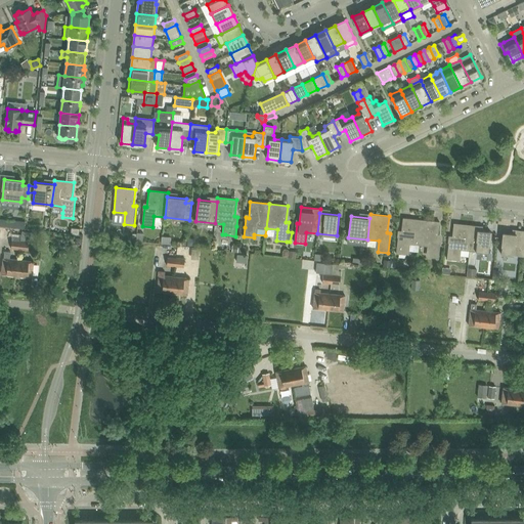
[(407,244),(419,245),(422,220),(403,218),(401,234),(398,233),(396,253),(406,255),(407,244)]
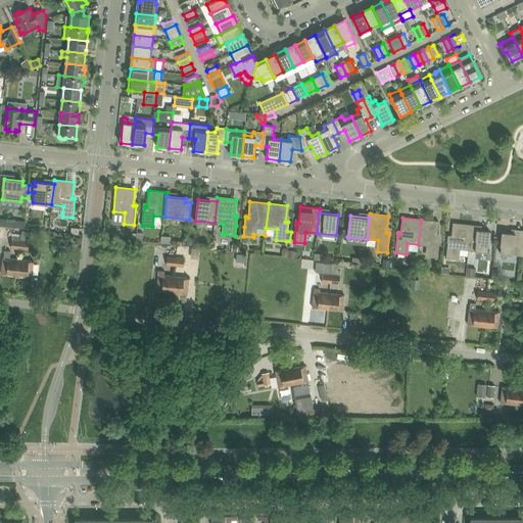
[(421,220),(418,244),(429,245),(428,256),(438,257),(440,238),(437,238),(439,222),(421,220)]
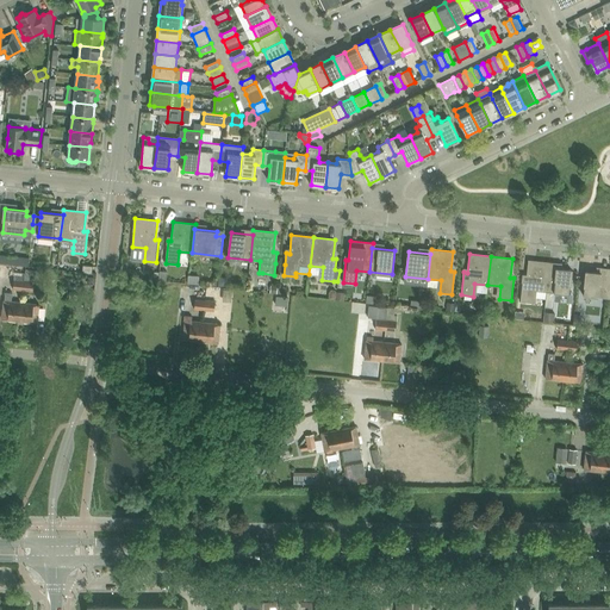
[(547,291),(549,267),(551,262),(528,260),(527,279),(523,279),(521,302),(533,303),(534,290),(547,291)]
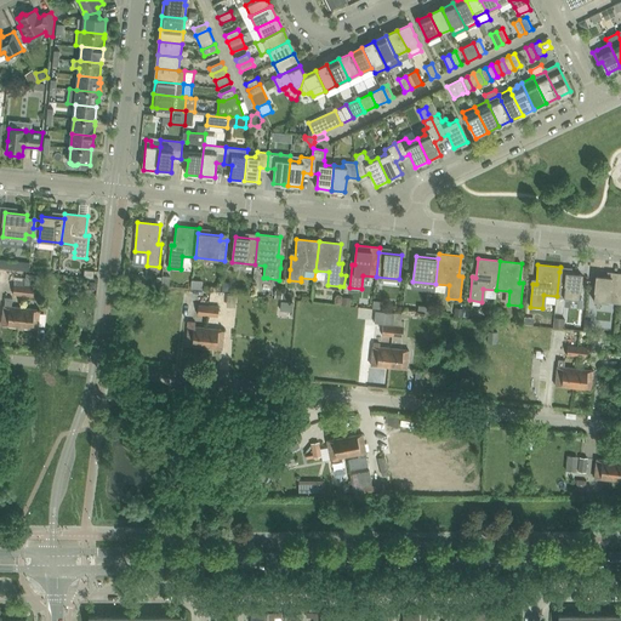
[(559,272),(557,296),(556,313),(563,313),(565,297),(580,298),(582,274),(559,272)]
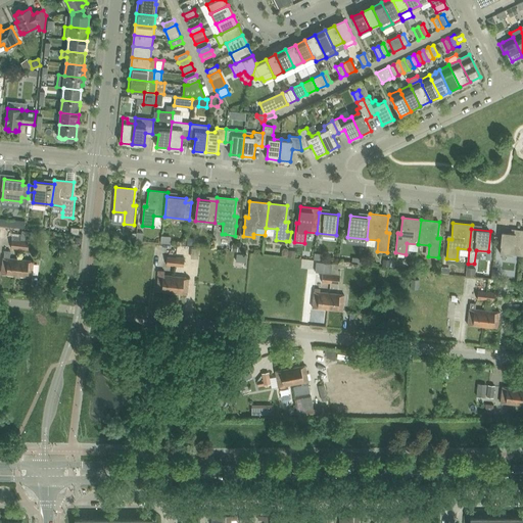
[(21,231),(20,241),(30,242),(31,232),(21,231)]
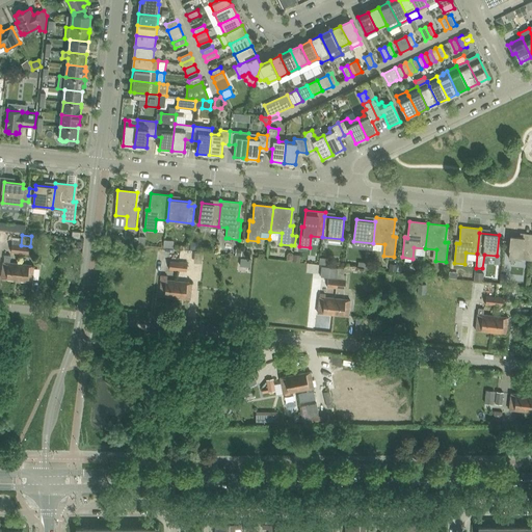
[(509,258),(528,260),(530,239),(511,237),(509,258)]
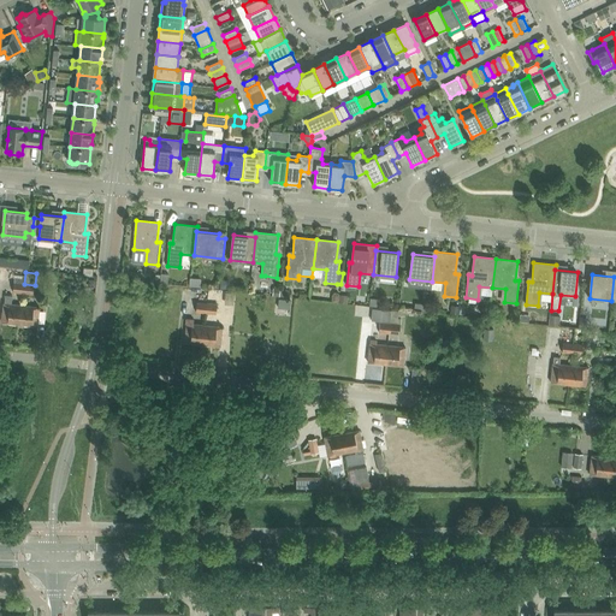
[(15,283),(13,292),(34,295),(35,285),(24,284),(15,283)]
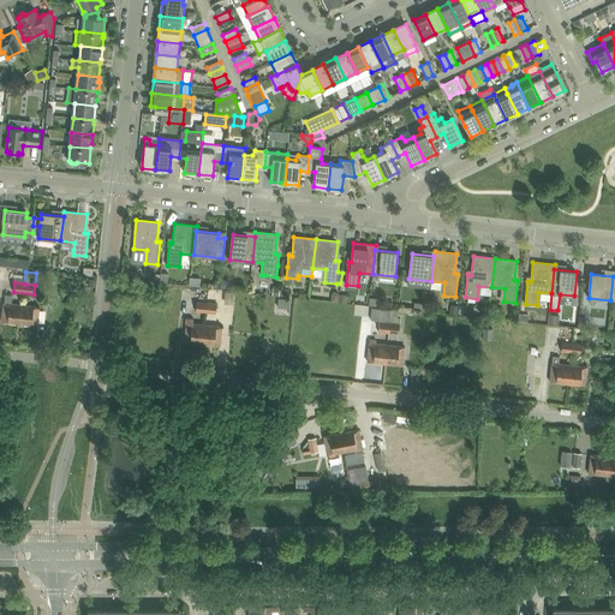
[(4,303),(3,322),(21,324),(22,305),(12,304),(12,296),(6,294),(5,303),(4,303)]
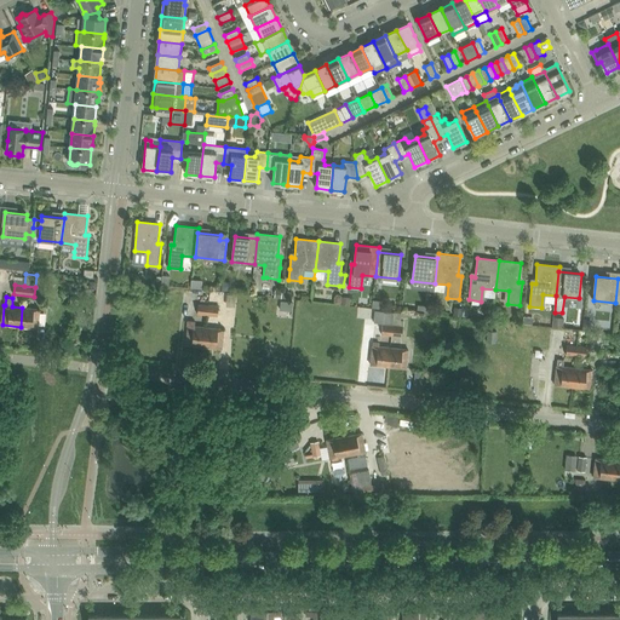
[(199,304),(197,315),(218,316),(219,305),(199,304)]
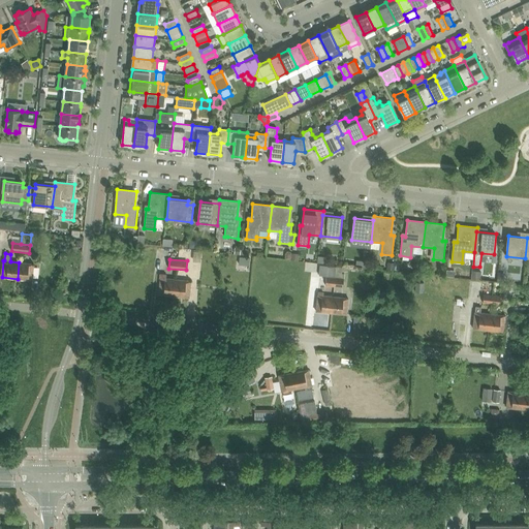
[(19,262),(18,279),(32,280),(34,263),(19,262)]
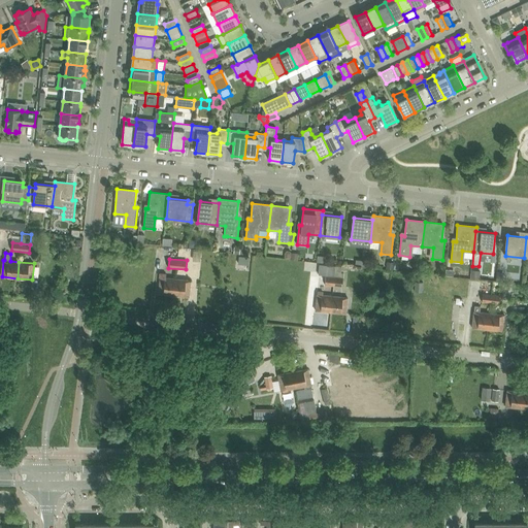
[(319,265),(319,275),(326,275),(325,286),(342,287),(343,277),(334,277),(335,266),(319,265)]
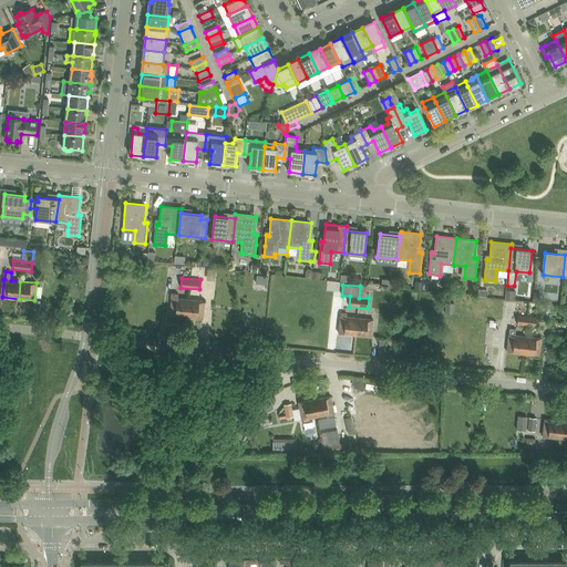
[(506,289),(505,299),(515,300),(516,290),(506,289)]
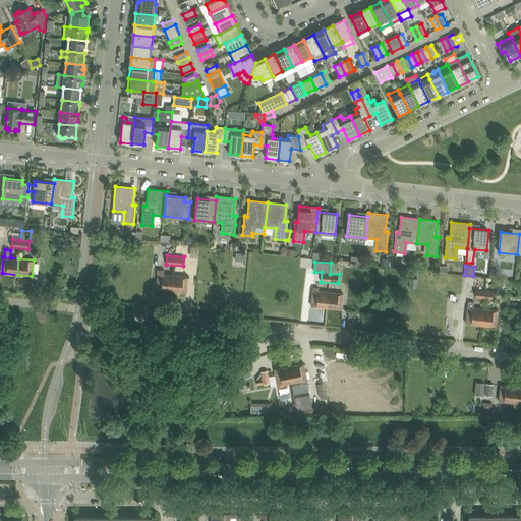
[(157,289),(171,291),(173,275),(164,274),(164,270),(158,270),(158,274),(157,289)]
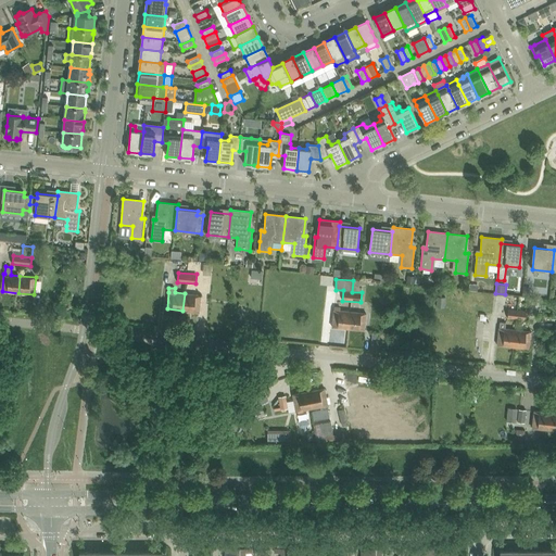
[(185,293),(182,311),(199,313),(201,295),(185,293)]
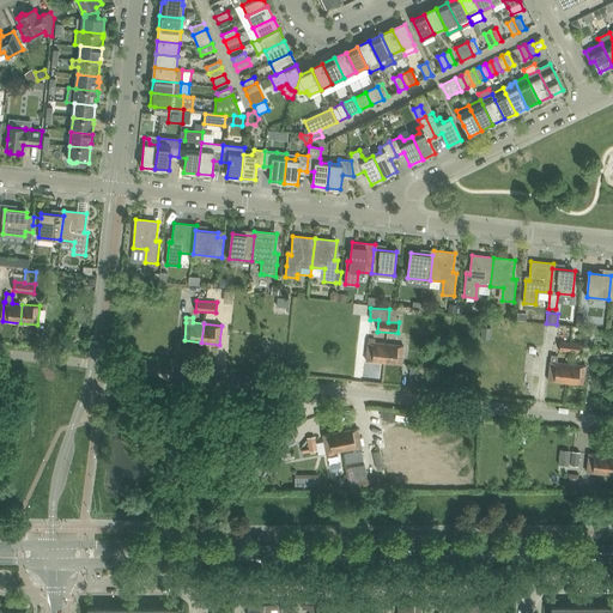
[(481,327),(480,338),(490,339),(492,328),(481,327)]
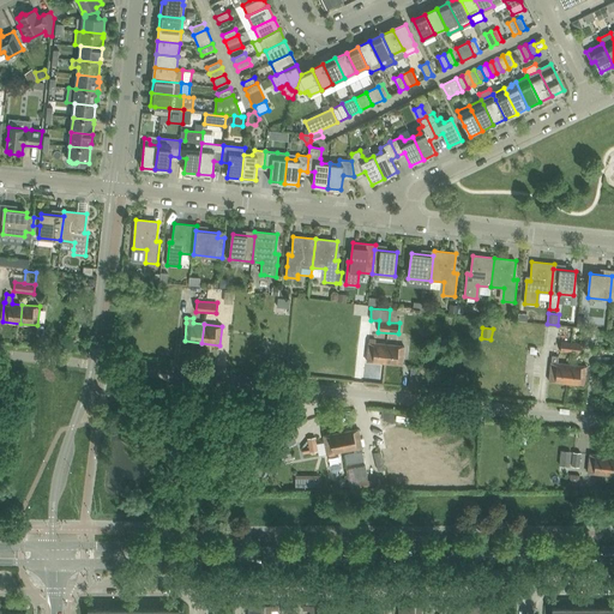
[(368,349),(367,361),(385,363),(387,344),(375,343),(375,339),(369,339),(369,342),(368,349)]
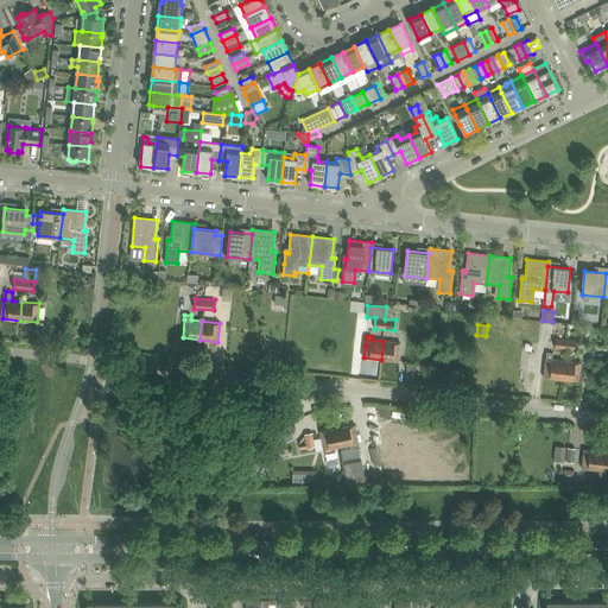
[(556,337),(555,347),(564,348),(565,339),(556,337)]
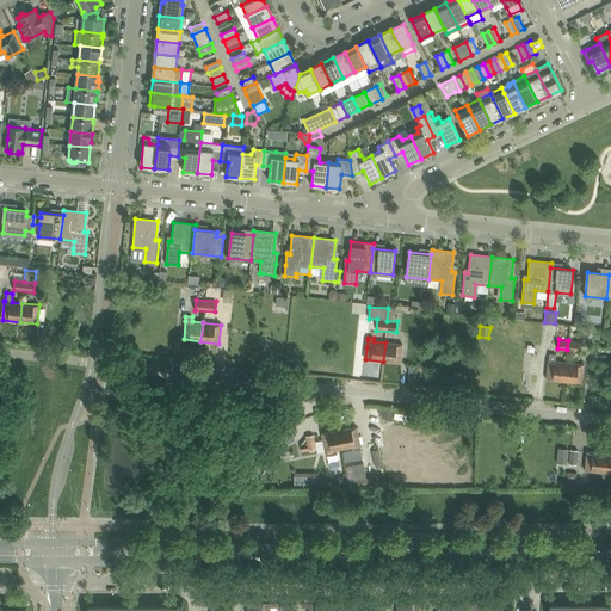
[(568,340),(567,350),(578,351),(579,341),(568,340)]
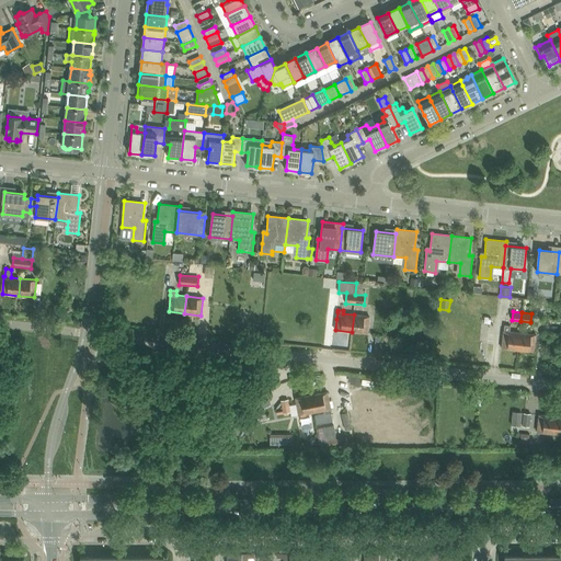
[(354,315),(352,332),(367,334),(369,317),(354,315)]
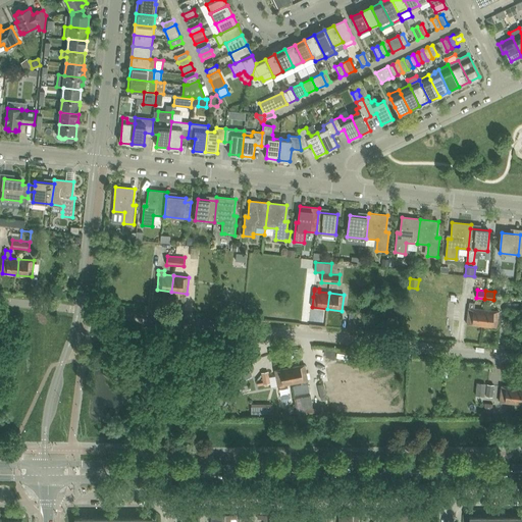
[(462,317),(462,323),(467,323),(482,325),(484,309),(469,308),(468,314),(468,318),(462,317)]
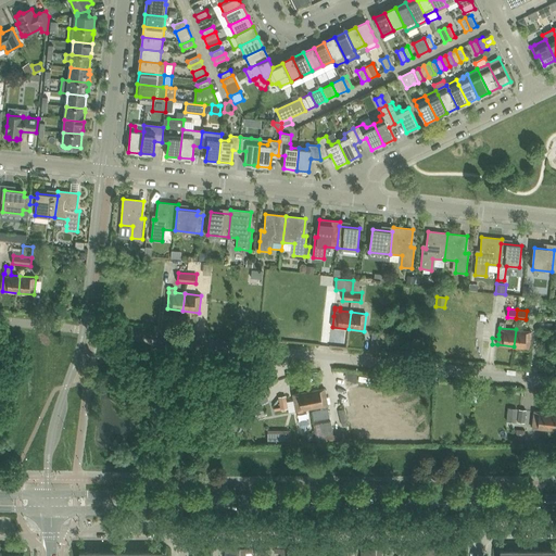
[(516,329),(514,346),(530,349),(532,331),(516,329)]
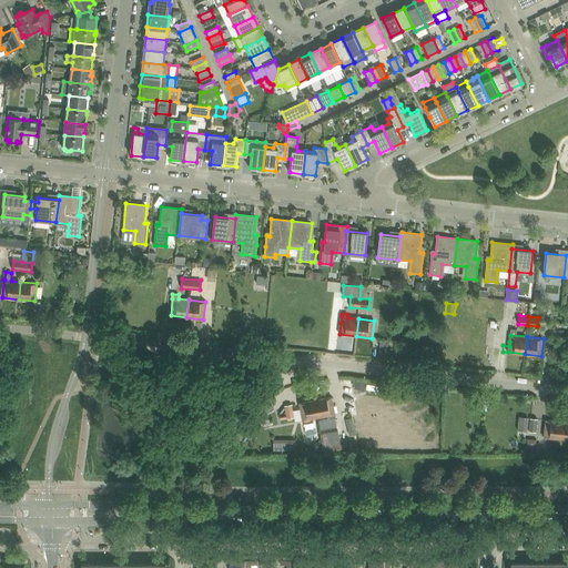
[(356,379),(355,388),(364,389),(365,381),(356,379)]
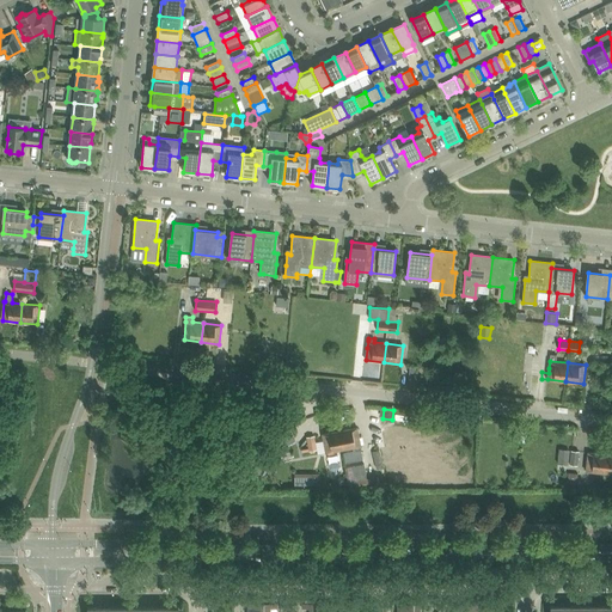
[(341,430),(340,430),(343,450),(344,450),(353,447),(354,451),(344,452),(346,463),(363,459),(361,450),(361,446),(360,439),(357,427),(341,430)]
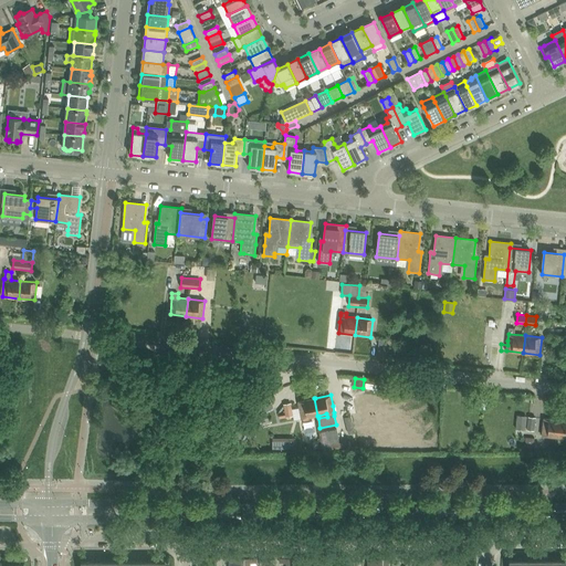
[(317,416),(314,398),(299,401),(301,418),(317,416)]
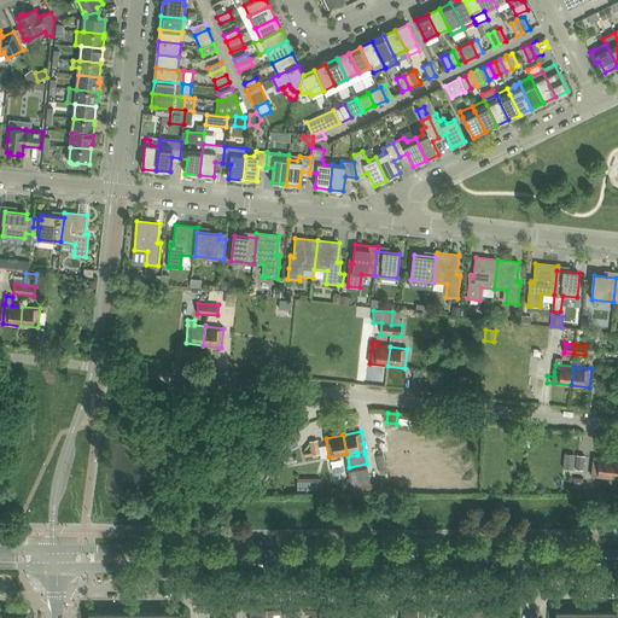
[(313,456),(320,455),(318,441),(310,442),(313,456)]
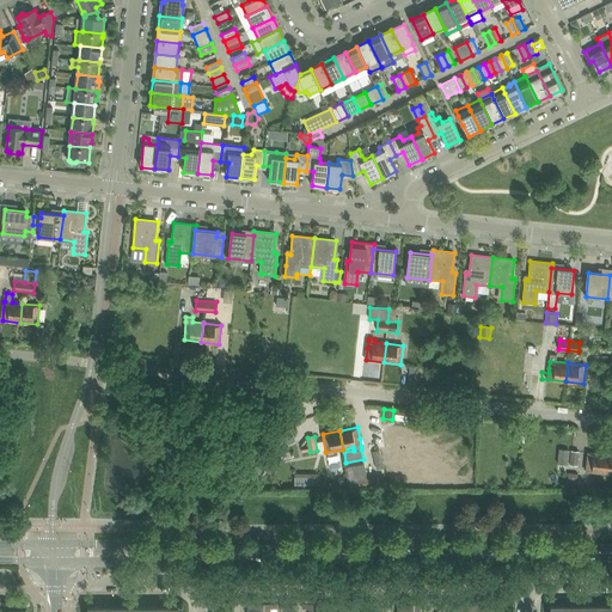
[(380,450),(373,452),(377,469),(384,466),(380,450)]
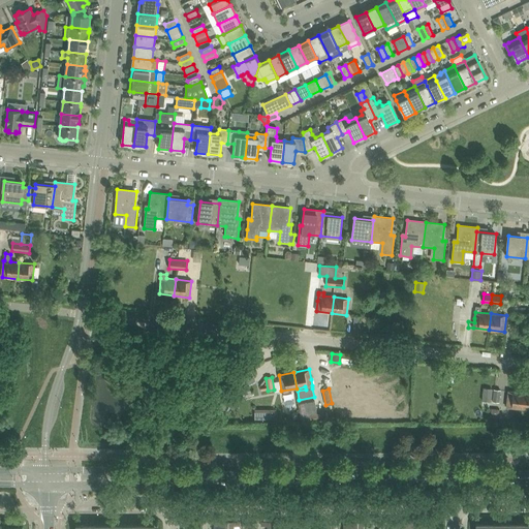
[(484,389),(483,401),(491,401),(492,389),(484,389)]
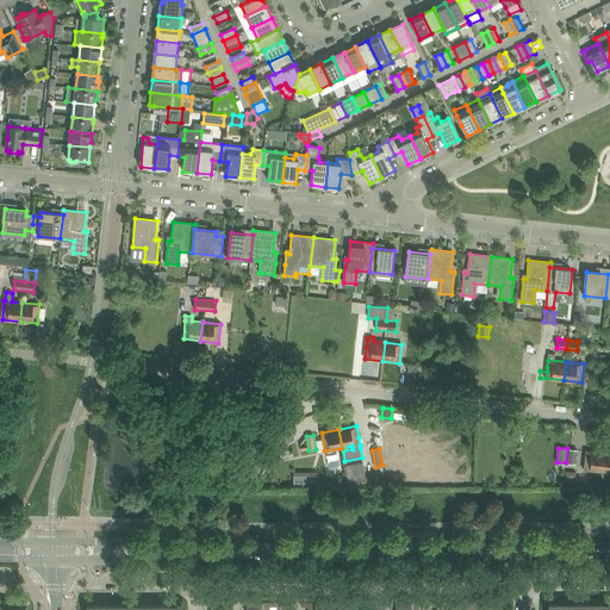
[(584,470),(602,472),(604,453),(586,450),(584,470)]
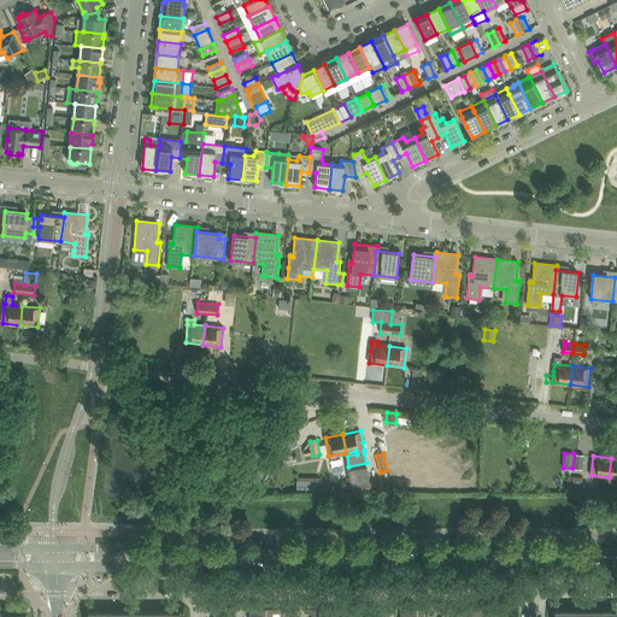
[(356,470),(350,471),(353,493),(359,492),(374,489),(372,482),(369,482),(366,469),(356,470)]
